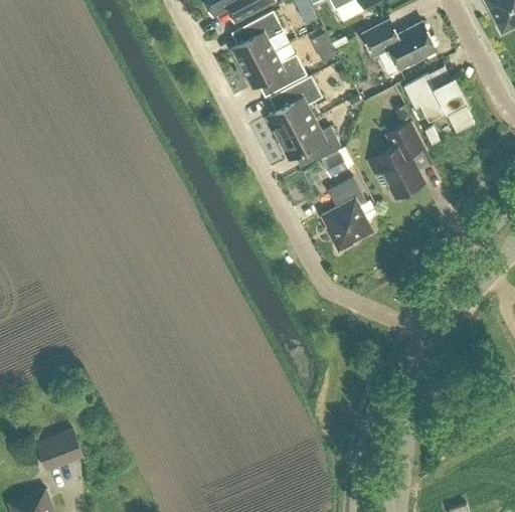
[(204,0),(212,16),(226,8),(234,22),(275,1),(274,0),(204,0)]
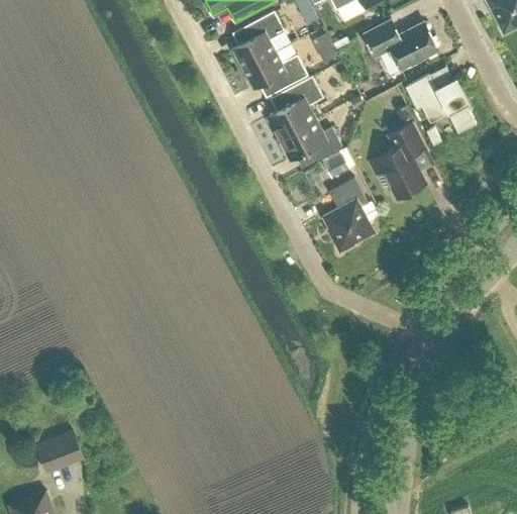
[(307,0),(294,0),(300,13),(311,7),(307,0)]
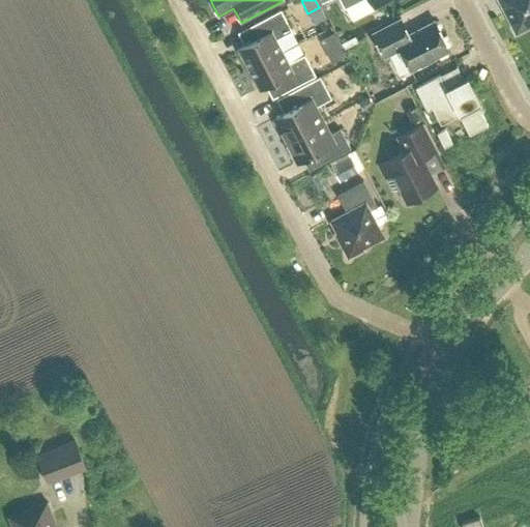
[(394,0),(395,2),(399,0),(340,0),(345,9),(362,0),(369,0),(374,8),(389,0),(394,0)]
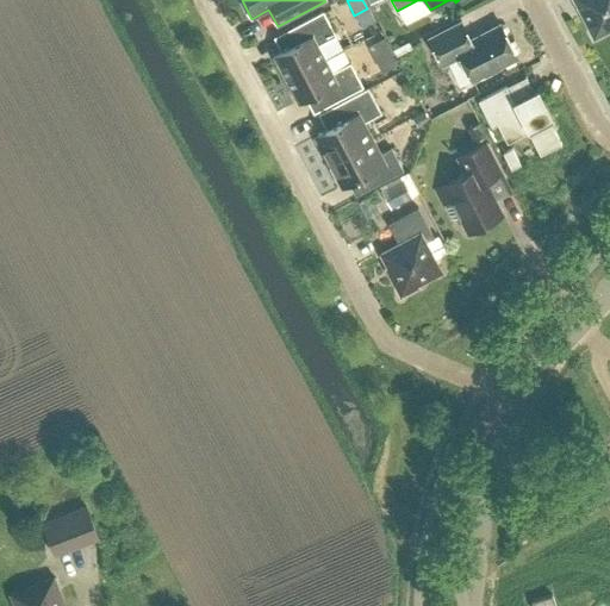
[(609,0),(572,0),(593,41),(609,31),(609,0)]
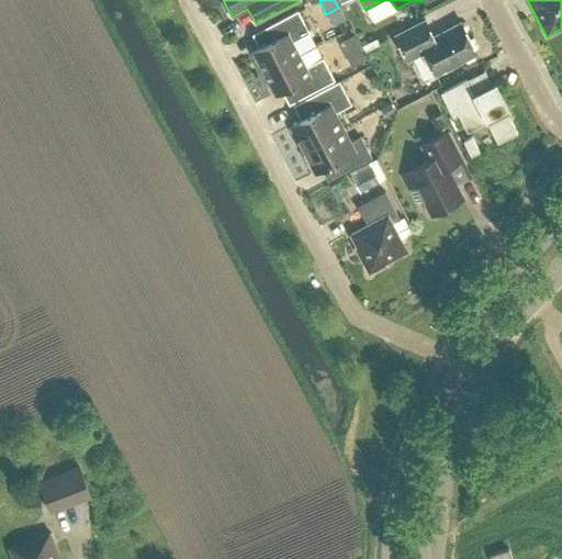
[(251,36),(259,49),(251,54),(262,75),(300,55),(293,43),(310,34),(298,12),(251,36)]
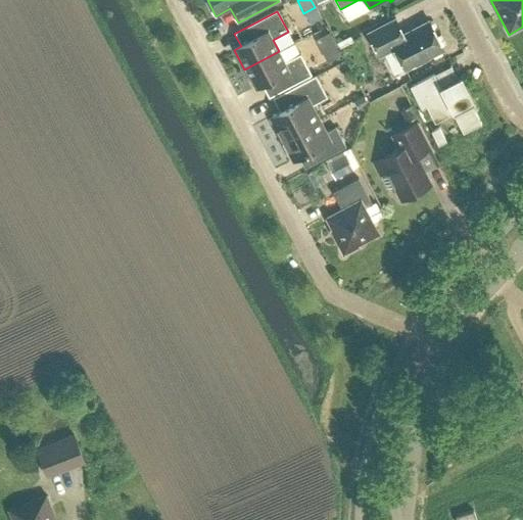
[(402,35),(395,20),(367,35),(379,57),(394,50),(405,71),(443,51),(429,21),(402,35)]
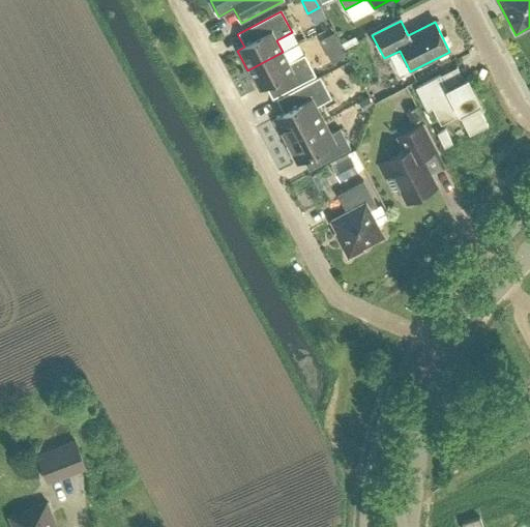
[(319,40),(327,57),(341,51),(332,34),(319,40)]
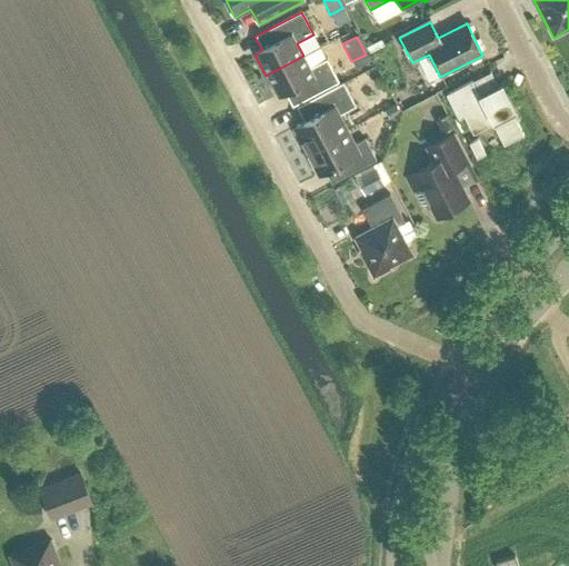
[(303,56),(266,76),(277,98),(285,93),(292,107),(338,82),(327,60),(310,69),(303,56)]
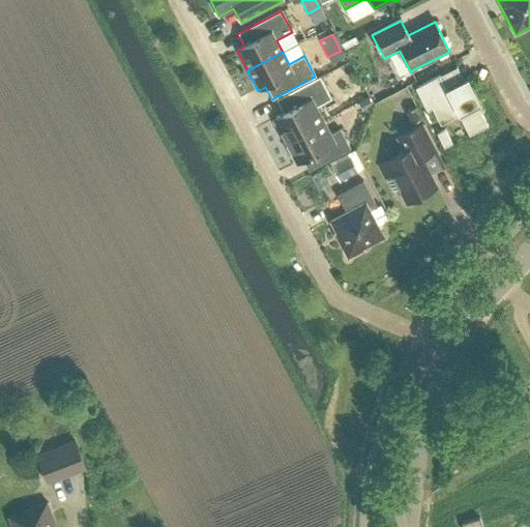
[(440,77),(415,89),(422,103),(428,100),(440,125),(459,116),(469,137),(488,126),(477,107),(480,105),(467,79),(446,89),(440,77)]
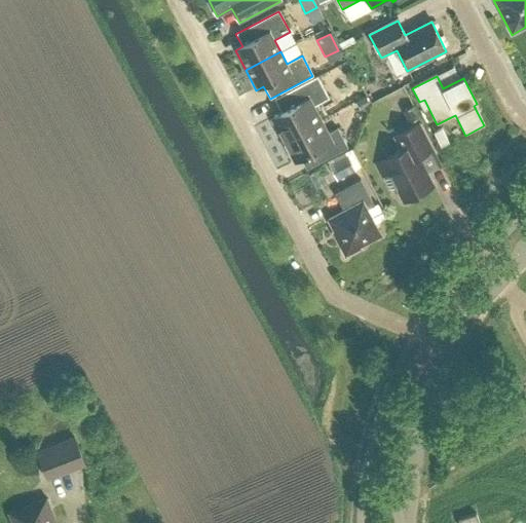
[(317,77),(274,101),(282,114),(271,119),(284,141),(320,121),(312,108),(329,100),(317,77)]
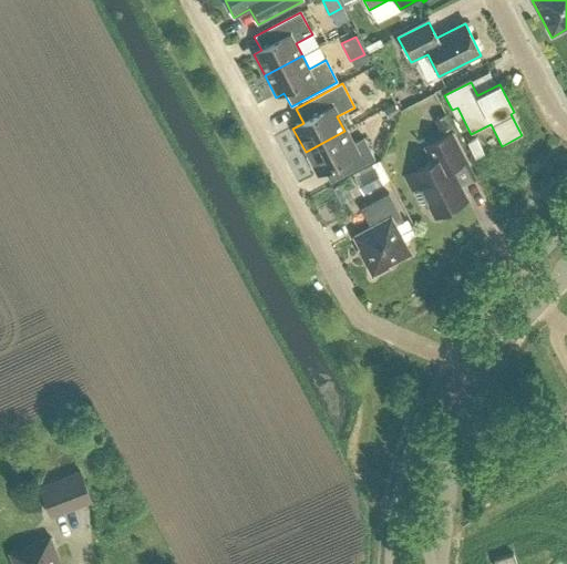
[(344,131),(306,152),(318,176),(338,165),(343,177),(374,161),(363,140),(352,145),(344,131)]
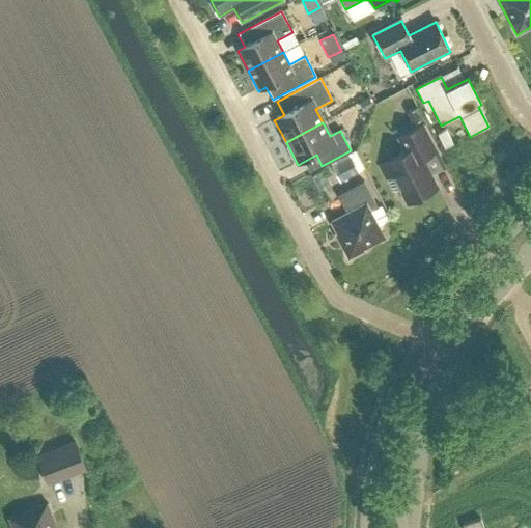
[(408,204),(437,189),(421,160),(436,153),(422,127),(398,139),(406,154),(378,168),(385,182),(393,177),(408,204)]
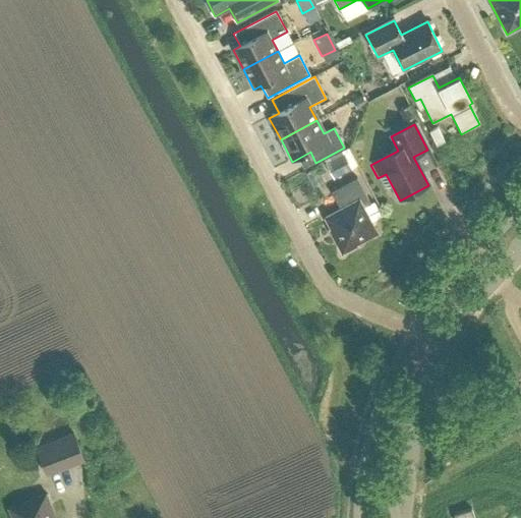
[(444,142),(438,128),(429,132),(437,147),(444,142)]
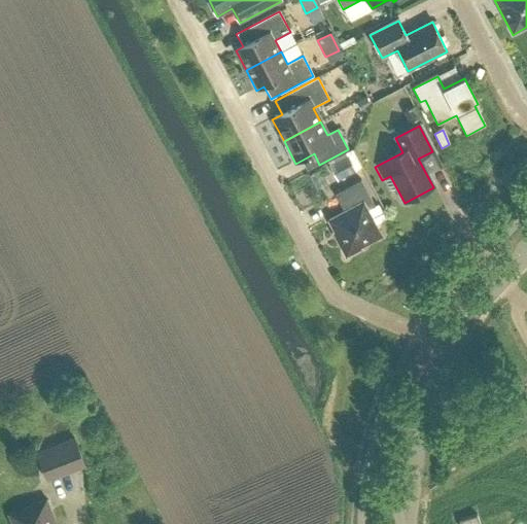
[(361,173),(352,156),(330,168),(339,185),(361,173)]
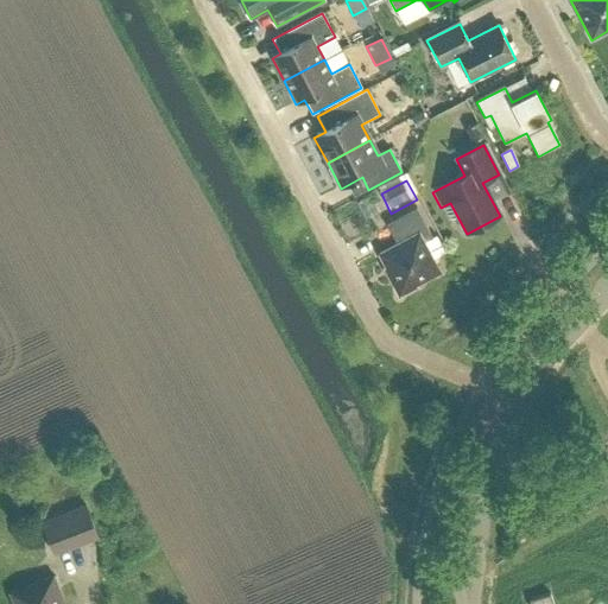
[(386,224),(397,246),(379,255),(386,268),(384,269),(399,298),(417,288),(416,285),(438,273),(423,243),(432,239),(416,209),(386,224)]
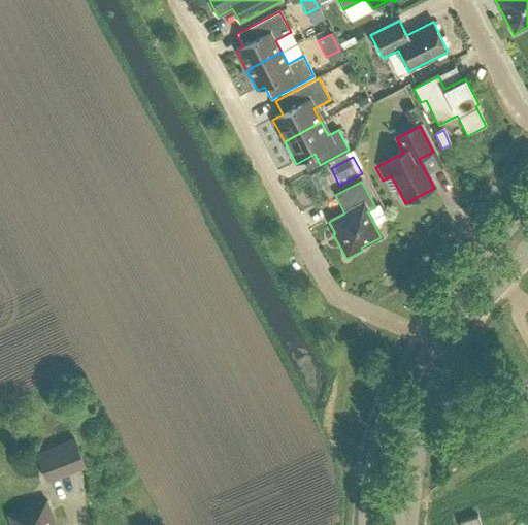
[(36,453),(47,483),(87,467),(75,438),(36,453)]
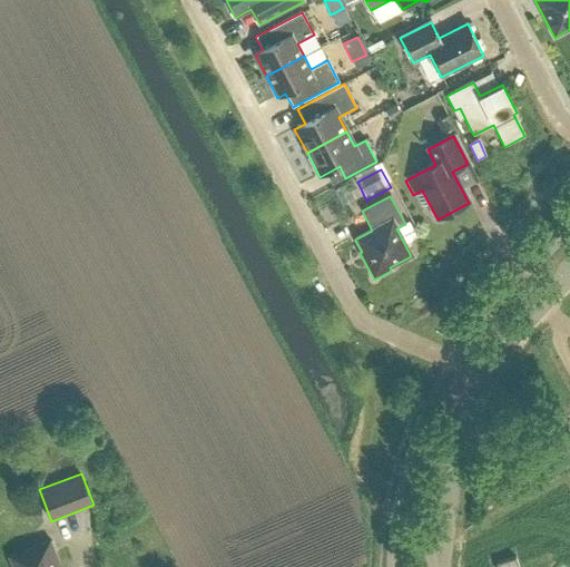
[(59,566),(50,541),(9,558),(11,566),(59,566)]
